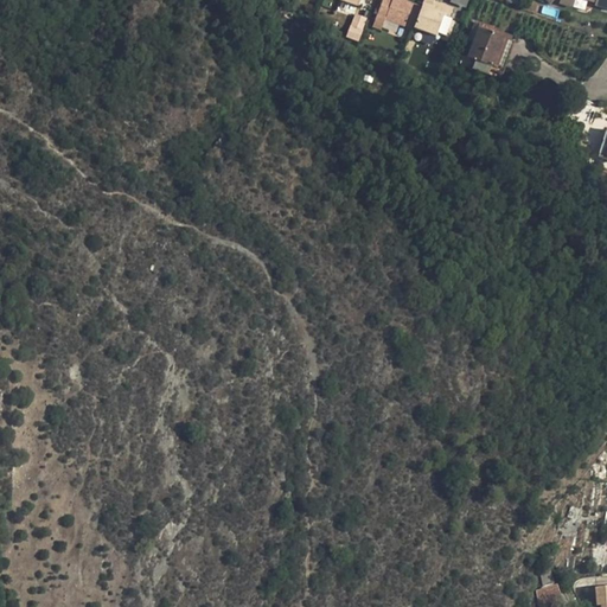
[(383,0),(381,0),(376,17),(384,19),(384,21),(396,25),(413,31),(420,10),(393,0),(391,0),(391,2),(383,0)]
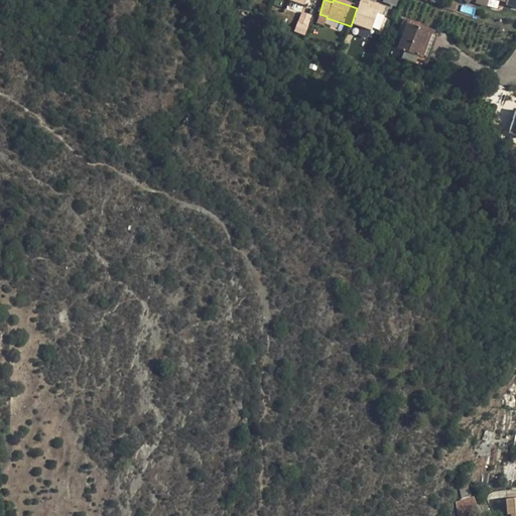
[(505,0),(505,2),(504,5),(515,8),(515,2),(508,0),(505,0)]
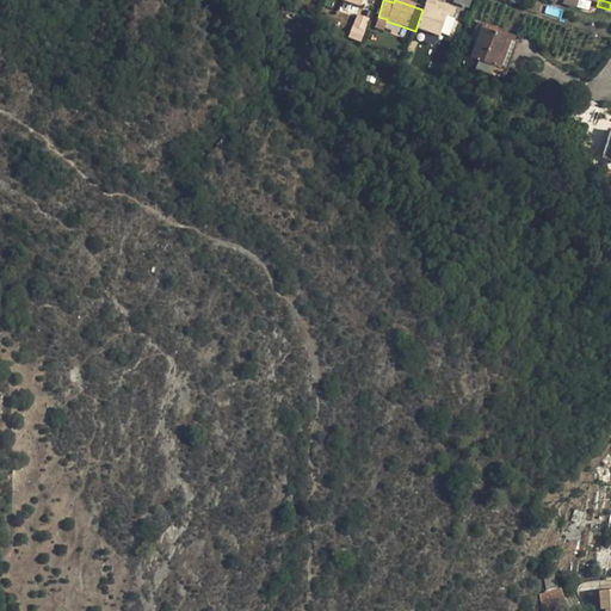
[(423,10),(415,31),(438,39),(446,17),(452,18),(456,10),(436,2),(434,6),(432,11),(424,8),(423,10)]
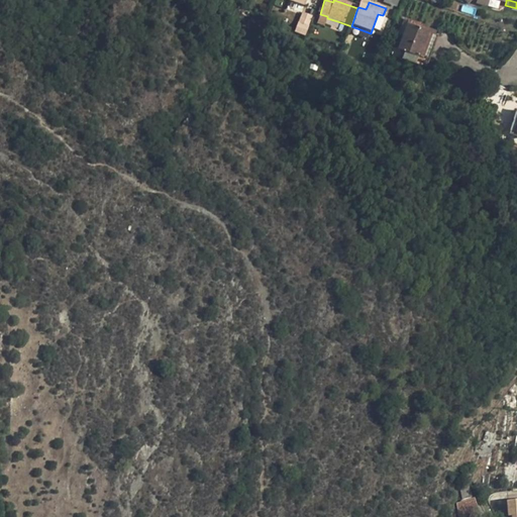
[(306,34),(312,14),(302,11),(295,31),(306,34)]
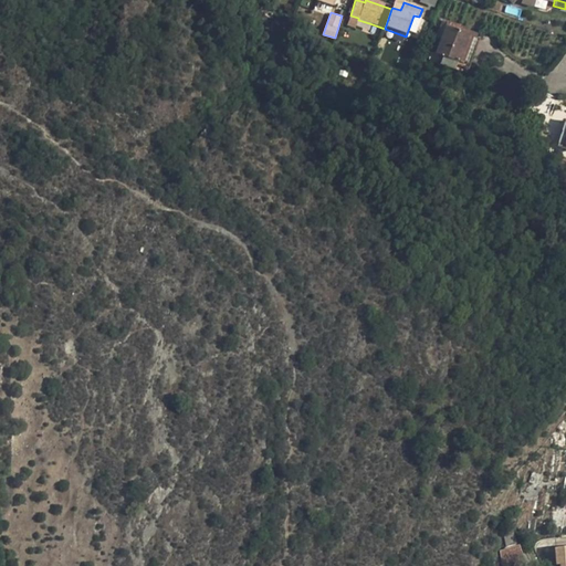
[(448,22),(437,54),(442,56),(460,63),(469,37),(458,32),(460,28),(461,25),(448,22)]
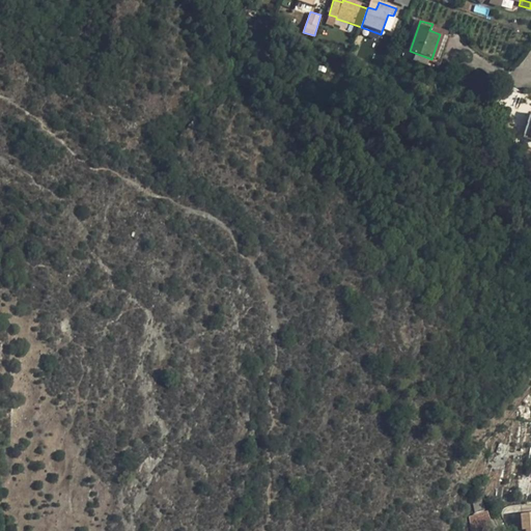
[(440,34),(431,59),(440,61),(450,32),(431,26),(429,30),(440,34)]
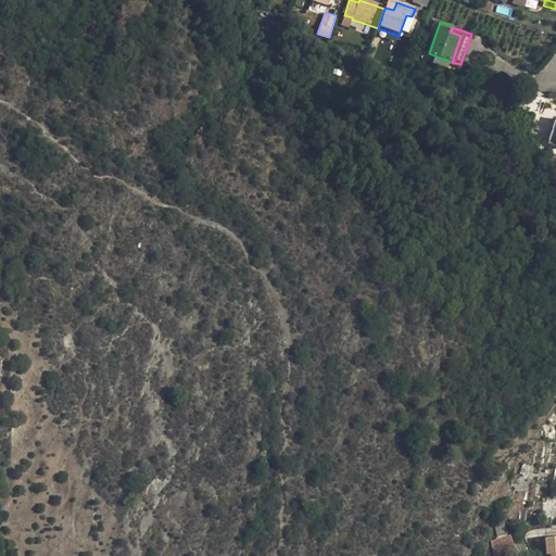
[(434,55),(431,63),(449,70),(452,62),(434,55)]
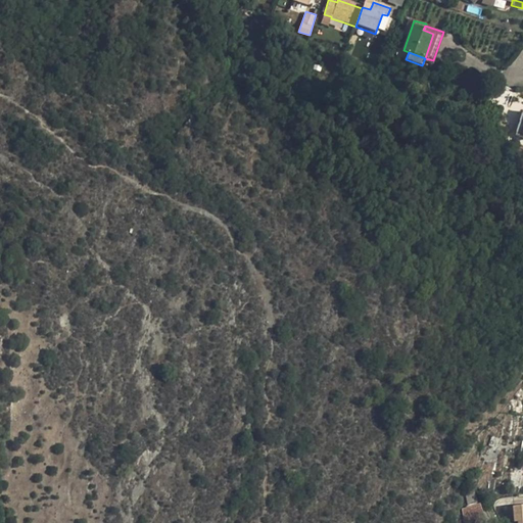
[(478,74),(470,89),(482,95),(489,80),(478,74)]
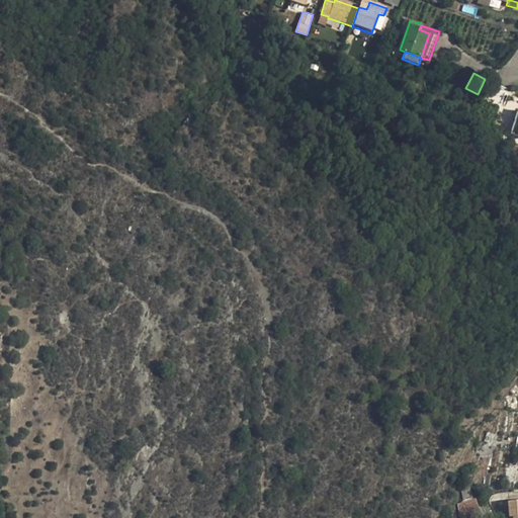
[(490,86),(483,99),(500,107),(507,90),(500,86),(496,85),(495,89),(490,86)]
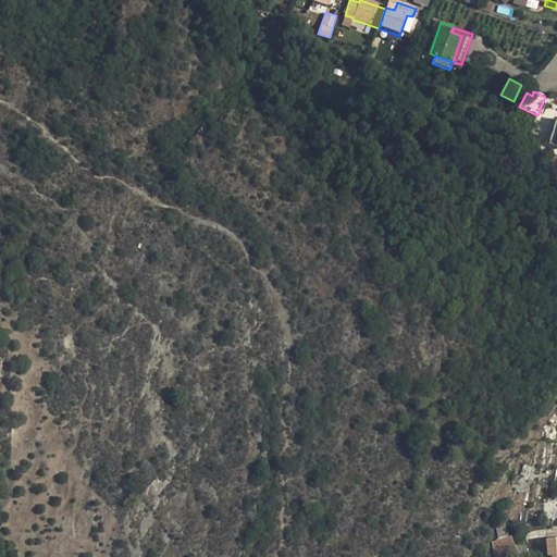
[(524,467),(522,474),(529,477),(531,469),(524,467)]
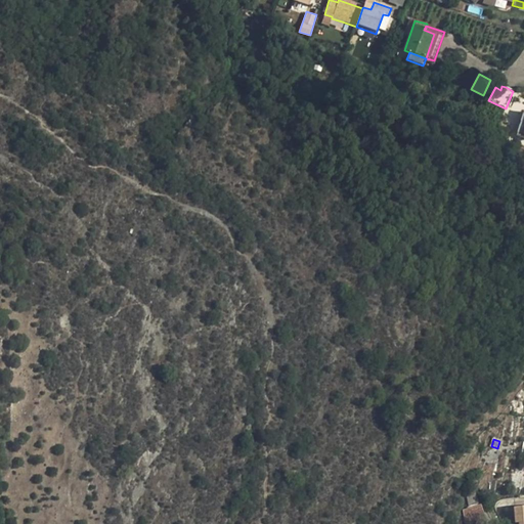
[(523,442),(516,441),(515,448),(523,450),(523,444),(523,442)]
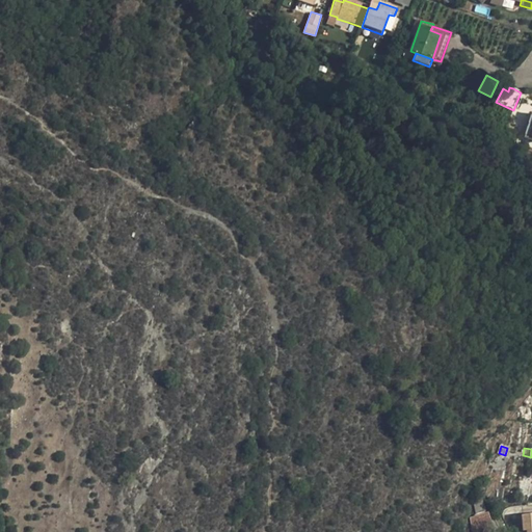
[(520,479),(517,493),(529,495),(531,482),(520,479)]
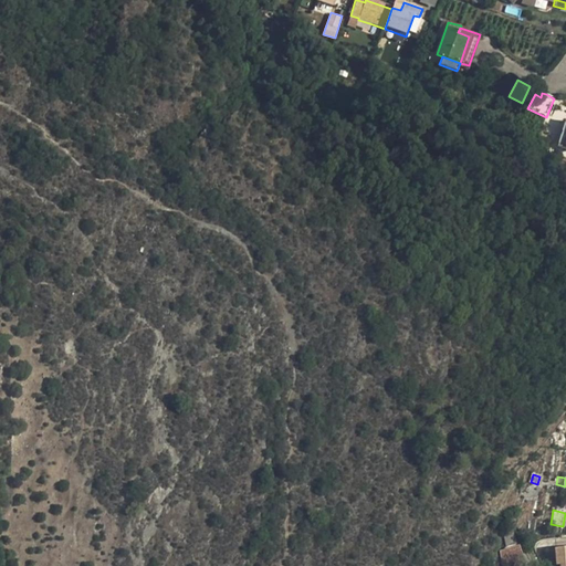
[(501,551),(503,565),(519,565),(527,564),(521,546),(501,551)]
